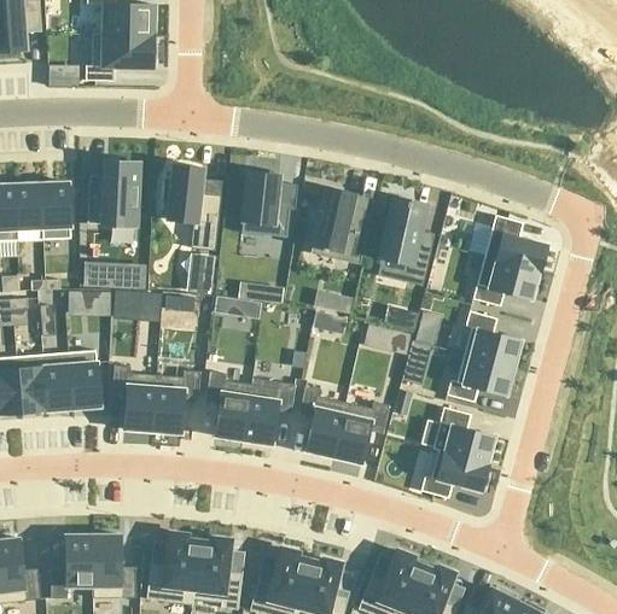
[(0,0),(0,50),(25,48),(24,33),(22,1),(39,0),(0,0)]
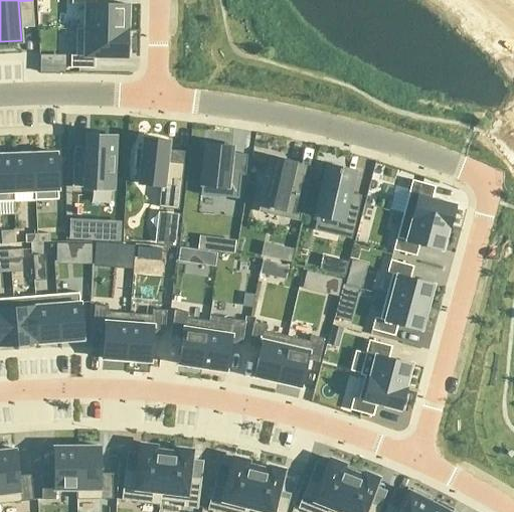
[(71,0),(71,3),(87,3),(86,28),(76,28),(75,30),(128,31),(128,29),(127,29),(127,3),(96,3),(96,0),(71,0)]
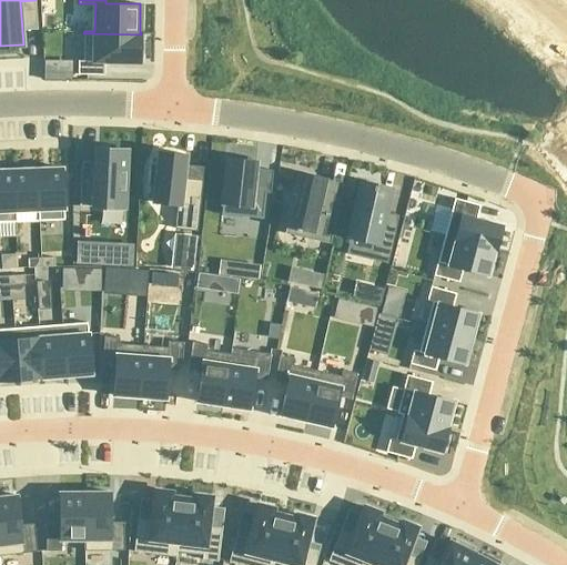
[(78,60),(78,73),(104,74),(104,61),(140,62),(141,34),(83,33),(83,60),(78,60)]
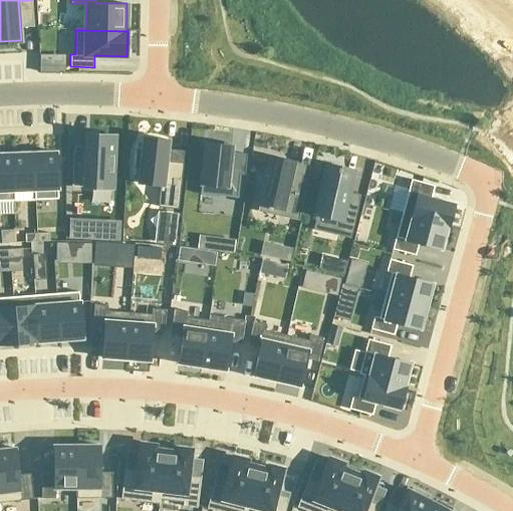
[(40,57),(40,71),(64,71),(64,57),(40,57)]
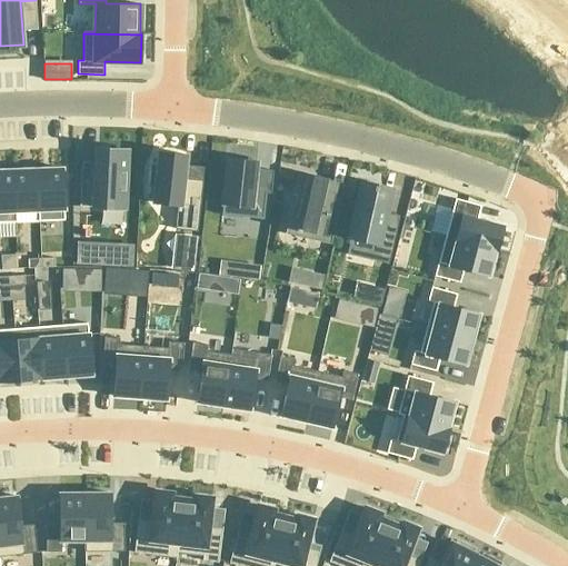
[(82,157),(79,206),(125,208),(128,150),(96,148),(95,157),(82,157)]
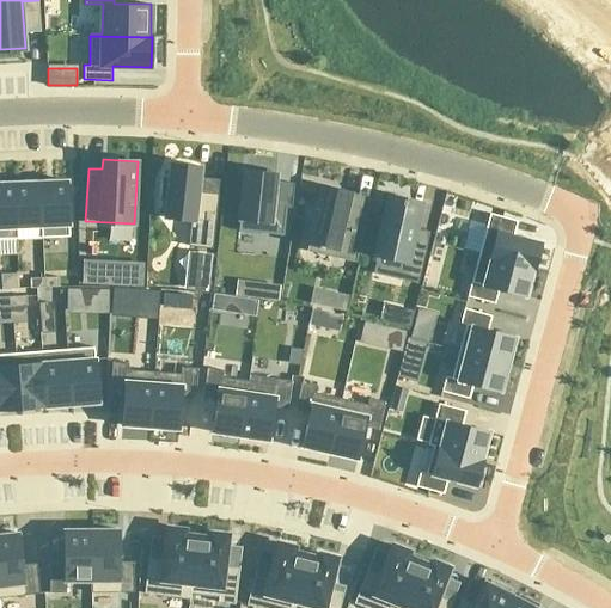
[(164,178),(162,197),(166,198),(165,217),(191,220),(189,245),(213,249),(219,194),(199,191),(202,166),(171,163),(169,178),(164,178)]
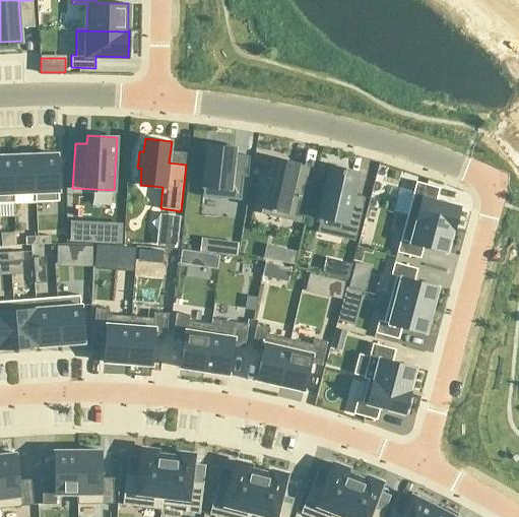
[(210,142),(203,193),(241,199),(245,175),(233,173),(237,146),(232,145),(232,142),(215,140),(215,143),(210,142)]
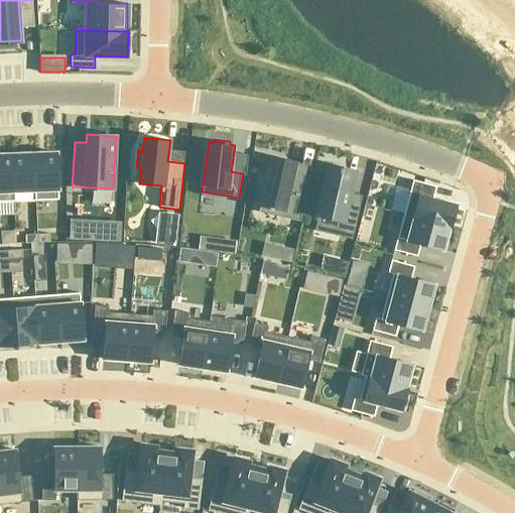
[(56,152),(34,153),(36,200),(58,199),(56,152)]
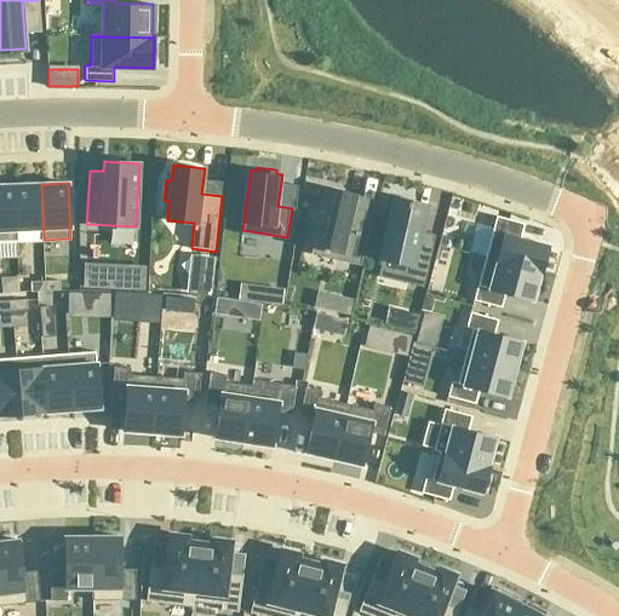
[(41,184),(15,185),(17,241),(19,241),(18,230),(41,229),(43,240),(44,240),(41,184)]
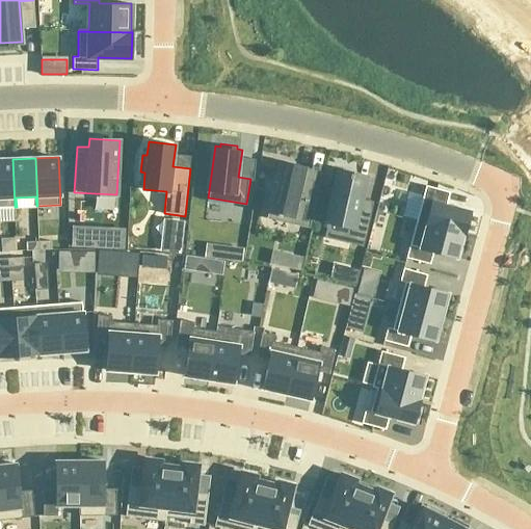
[(12,159),(0,159),(0,207),(15,207),(12,159)]
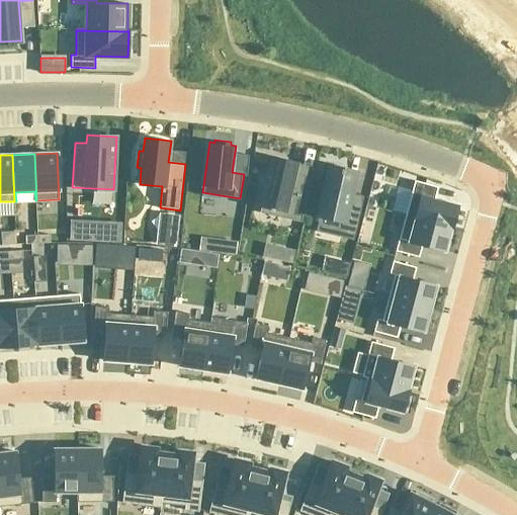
[(267,186),(262,206),(285,211),(283,218),(303,222),(311,184),(293,180),(297,162),(273,157),(269,177),(271,177),(269,186),(267,186)]
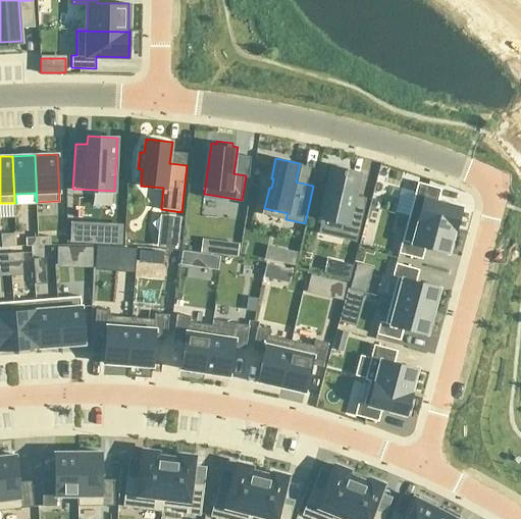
[(329,167),(318,217),(346,223),(342,240),(355,243),(364,205),(352,202),(359,174),(329,167)]
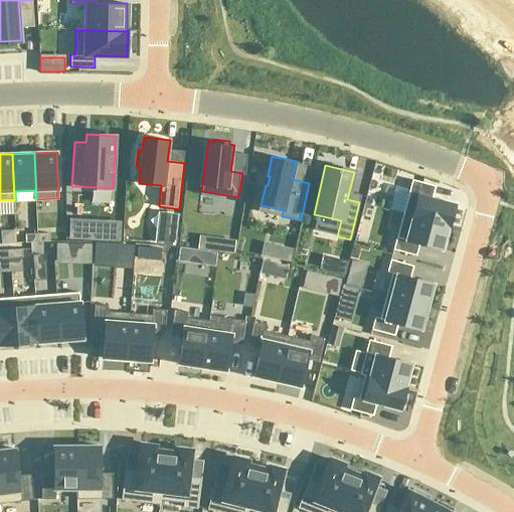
[(412,179),(402,214),(450,226),(456,203),(433,197),(436,185),(412,179)]
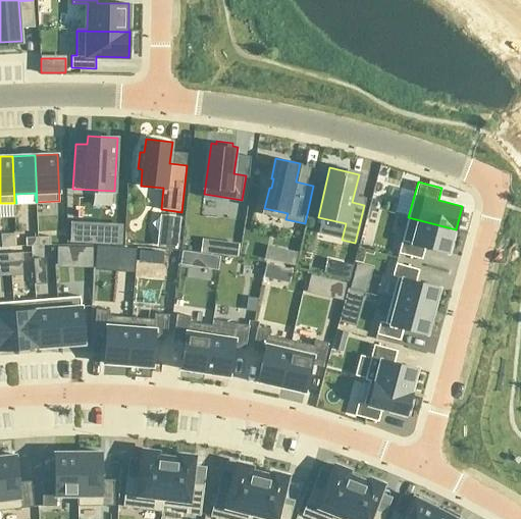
[(408,217),(399,252),(422,259),(425,247),(449,253),(456,229),(408,217)]
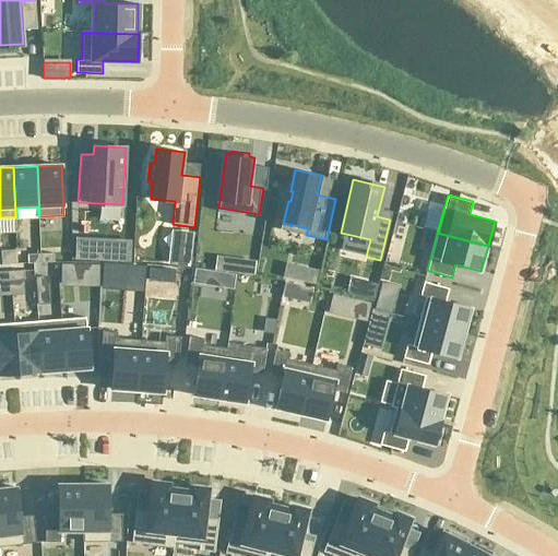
[(79,239),(78,259),(88,259),(90,239),(79,239)]
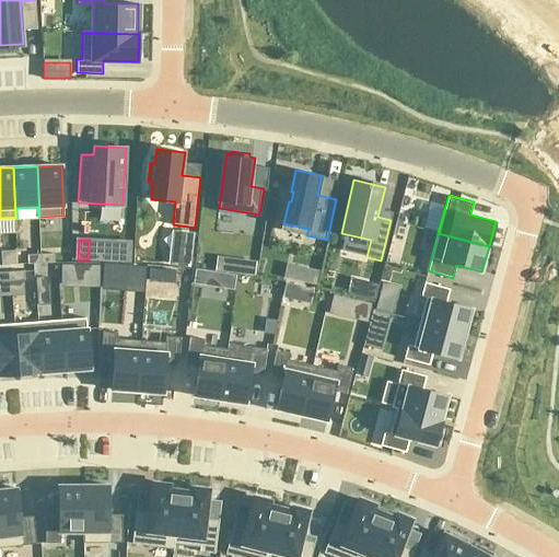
[(112,241),(111,260),(130,262),(131,242),(112,241)]
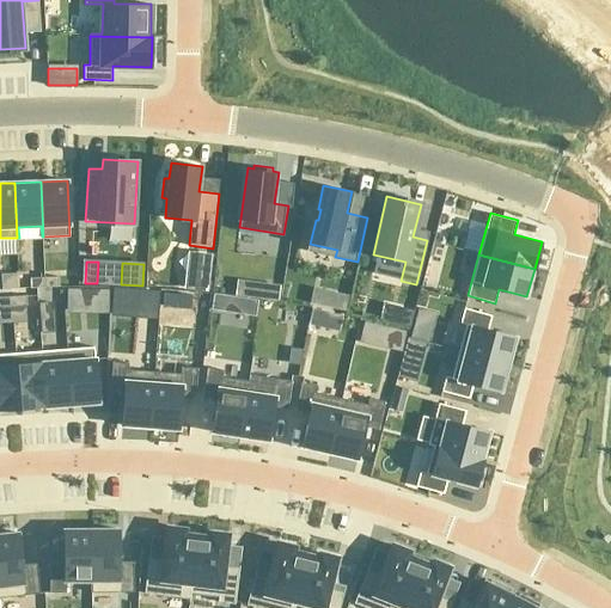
[(187,270),(184,284),(208,287),(209,274),(187,270)]
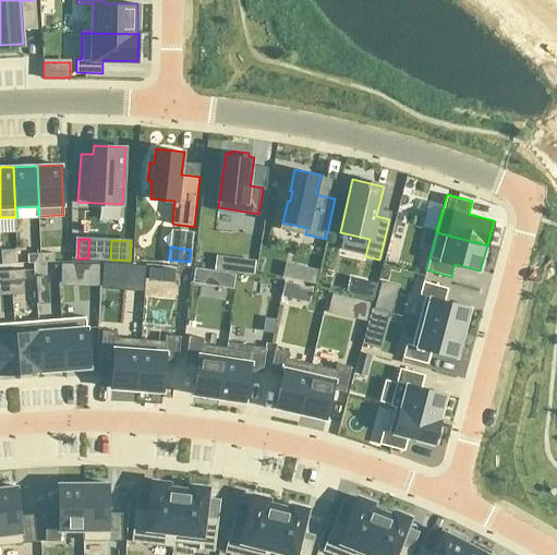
[(15,250),(2,251),(3,264),(16,263),(15,250)]
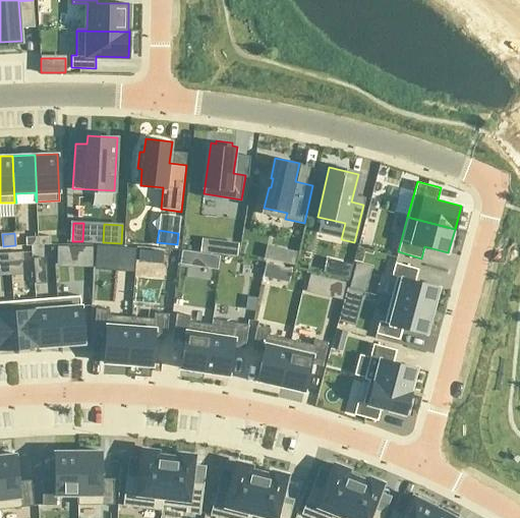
[(50,235),(38,236),(38,244),(50,244),(50,235)]
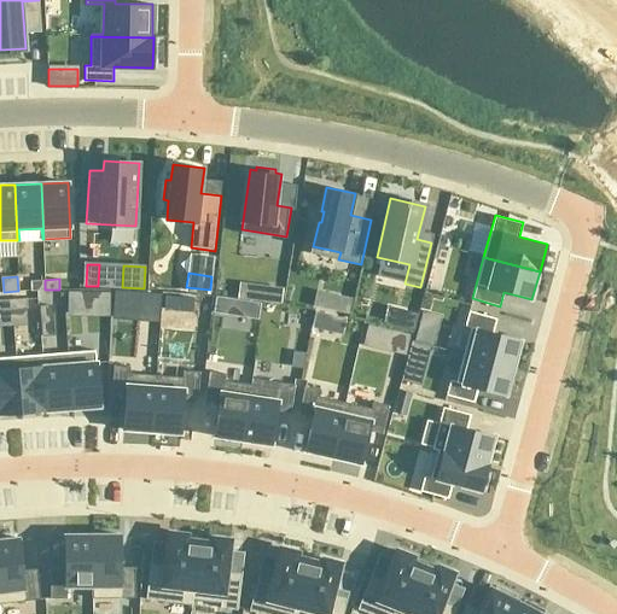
[(45,280),(30,280),(30,291),(45,290),(45,280)]
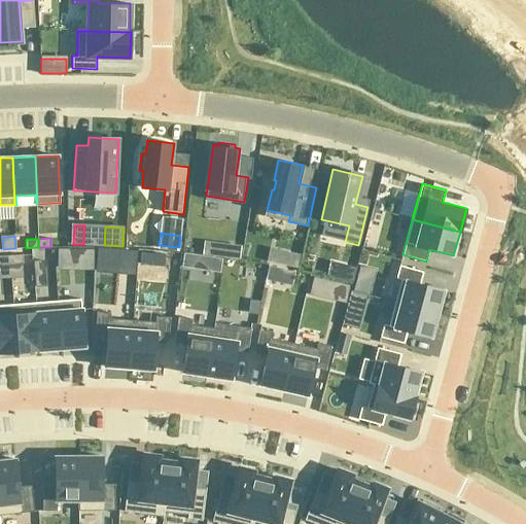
[(23,254),(10,255),(10,264),(23,264),(23,254)]
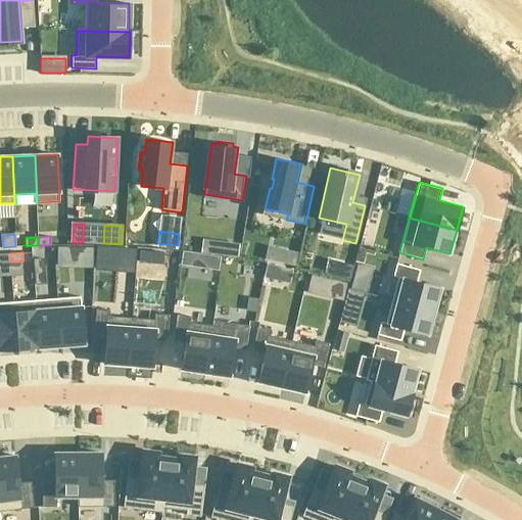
[(10,253),(0,253),(0,263),(10,262),(10,253)]
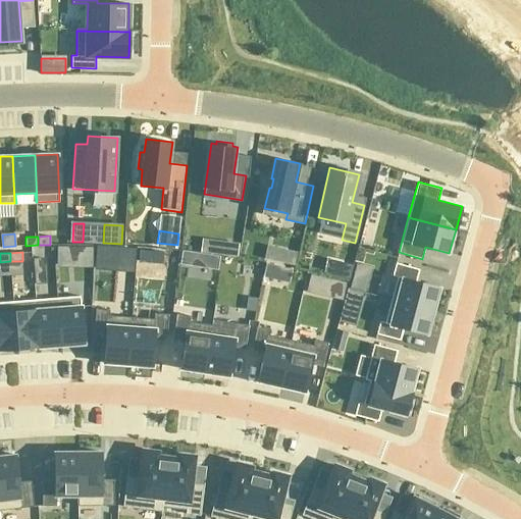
[(398,276),(392,299),(433,311),(439,288),(416,281),(419,269),(396,263),(393,274),(398,276)]
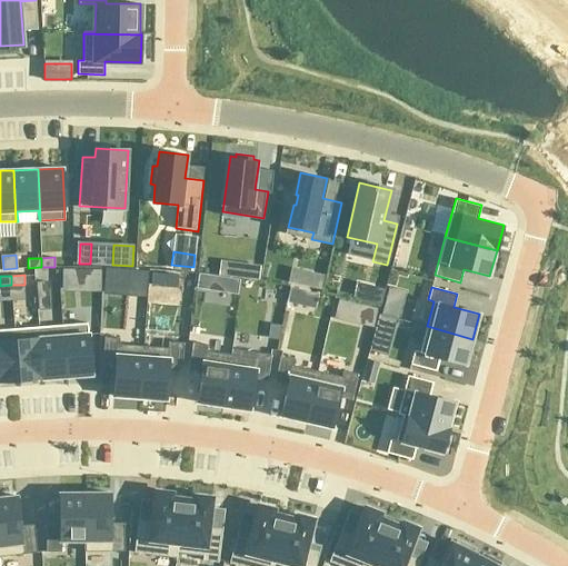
[(339,297),(335,317),(347,319),(352,300),(339,297)]
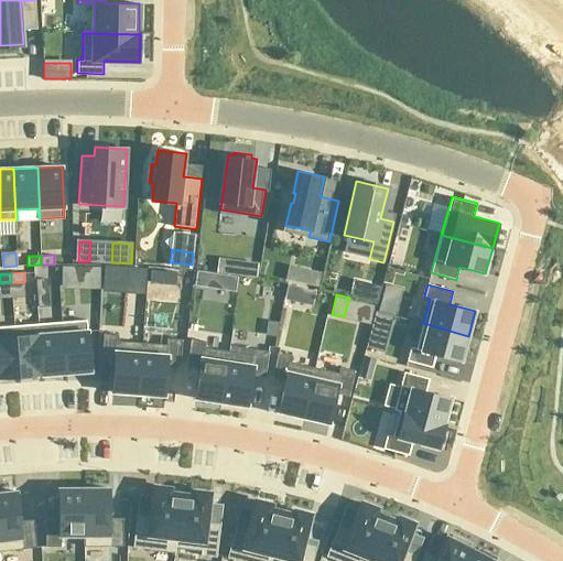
[(382,297),(379,310),(394,314),(399,300),(382,297)]
